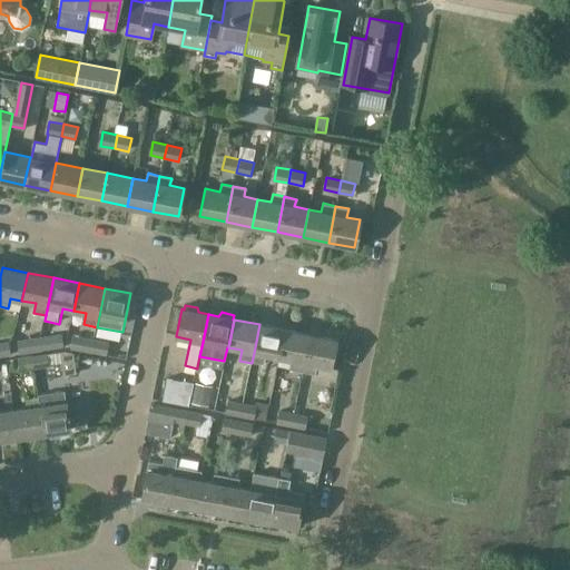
[(267,355),(279,357),(285,330),(259,324),(254,353),(252,363),(265,365),(267,355)]
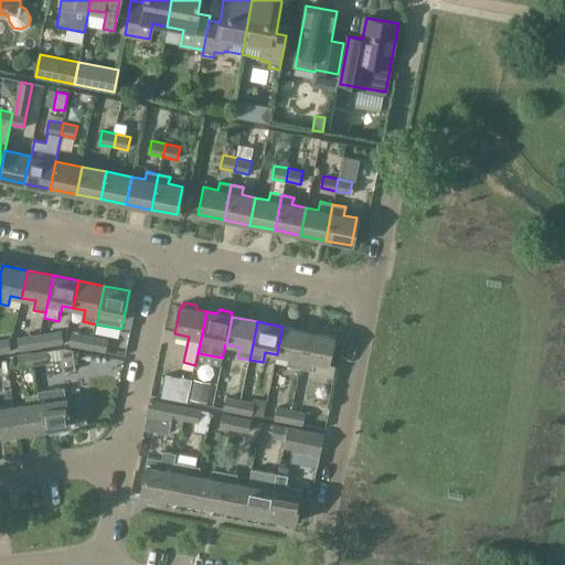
[(287,366),(300,369),(308,332),(283,327),(277,354),(289,356),(287,366)]
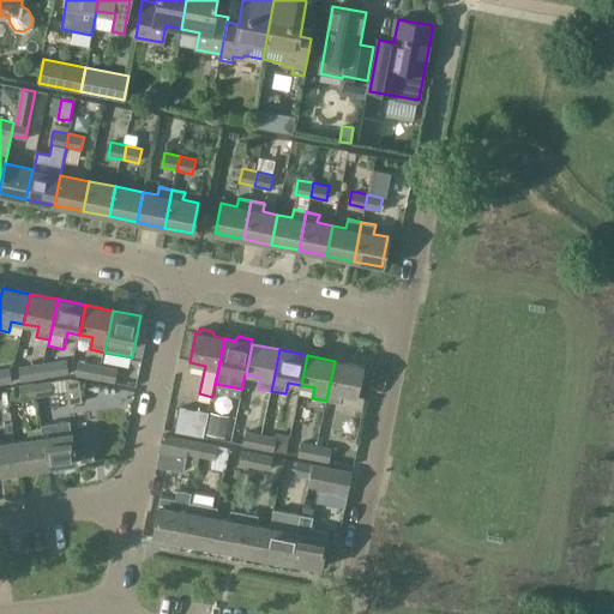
[(67,360),(43,363),(44,379),(70,375),(67,360)]
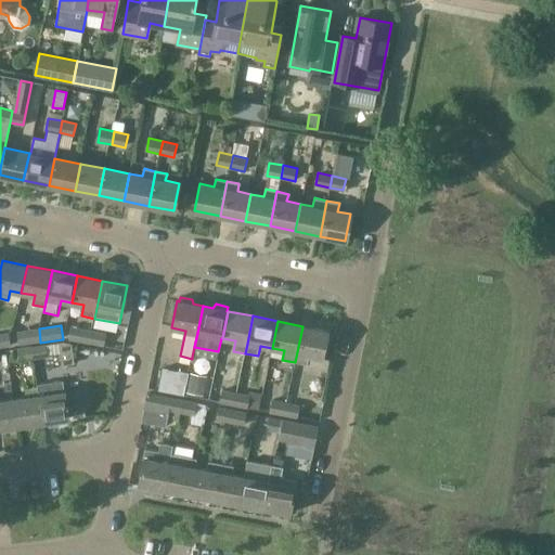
[(69,338),(89,343),(92,331),(72,326),(69,338)]
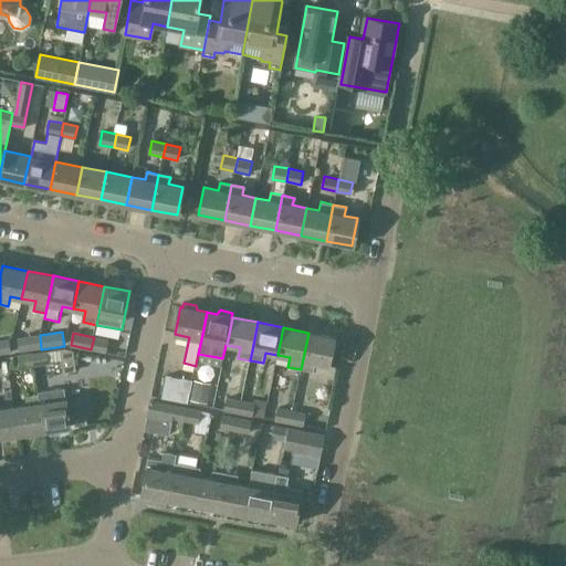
[(308,333),(301,369),(314,371),(315,363),(328,366),(334,338),(308,333)]
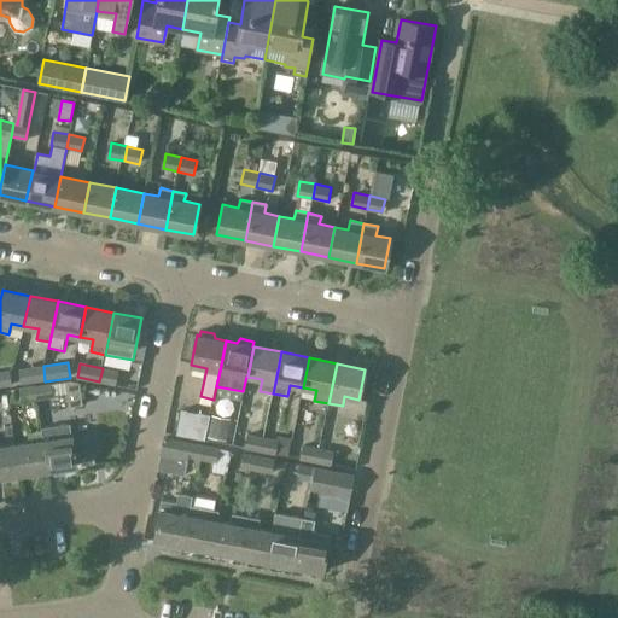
[(45,382),(44,366),(18,369),(21,385),(45,382)]
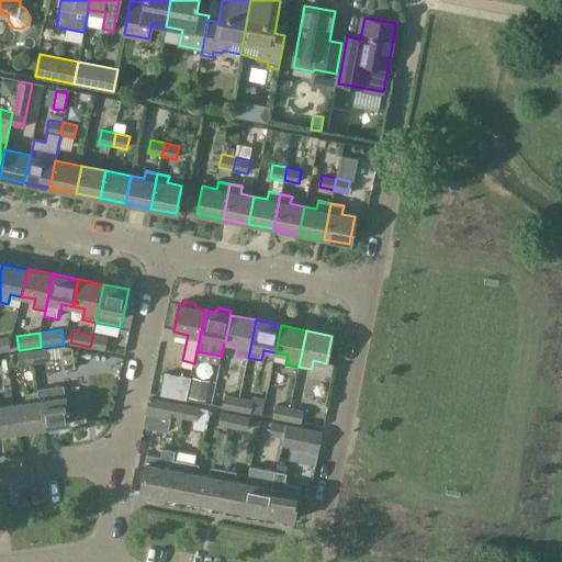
[(93,335),(90,347),(108,350),(110,338),(93,335)]
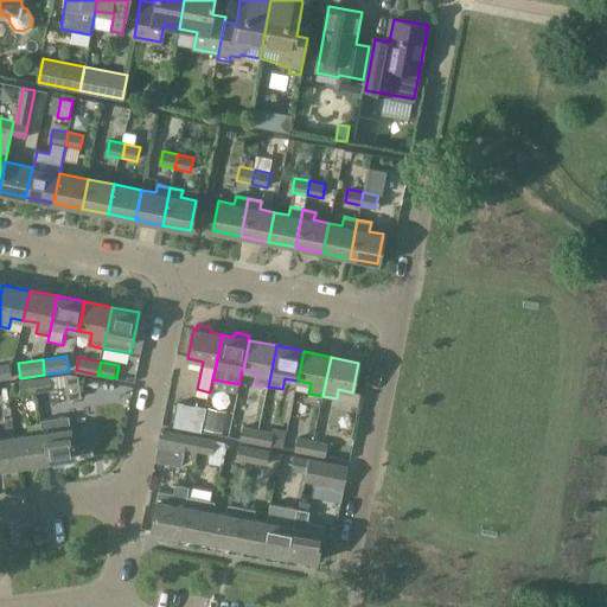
[(10,364),(0,365),(0,381),(12,379),(10,364)]
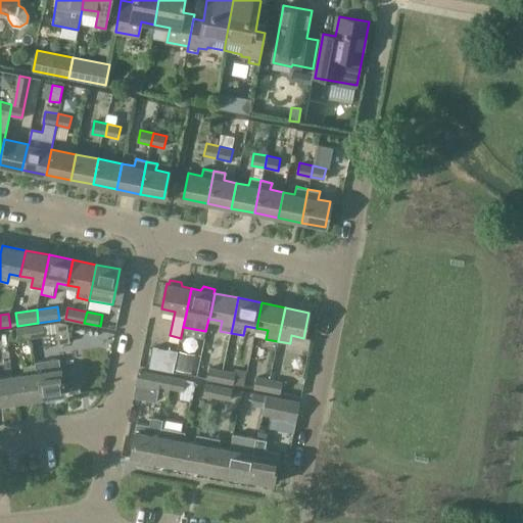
[(67,324),(59,322),(54,322),(58,344),(69,342),(67,324)]
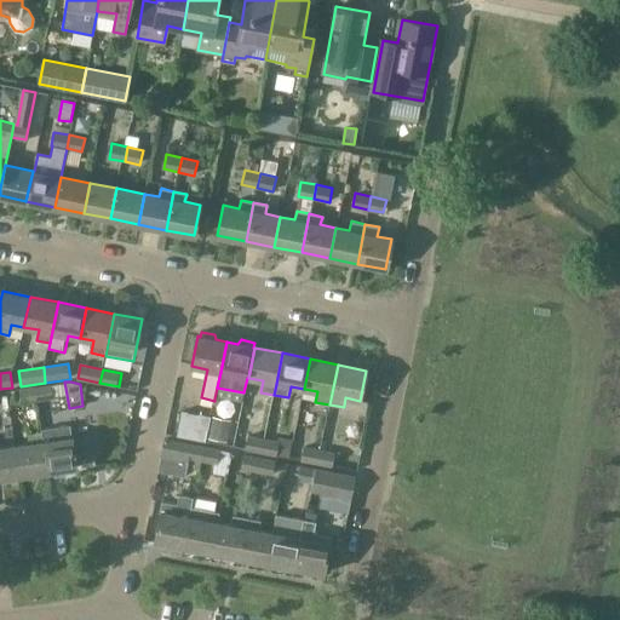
[(51,385),(35,388),(38,402),(53,400),(51,385)]
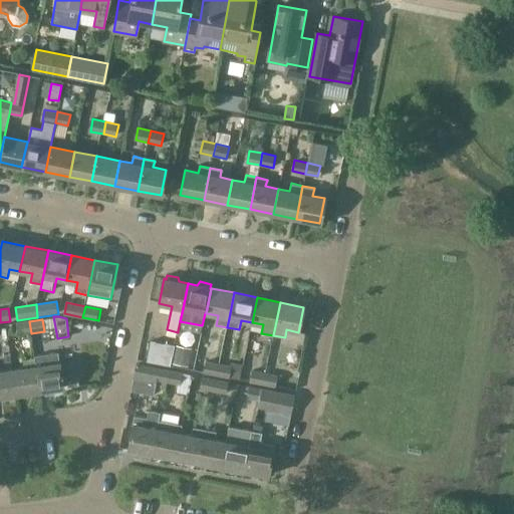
[(31,333),(29,321),(16,323),(18,335),(31,333)]
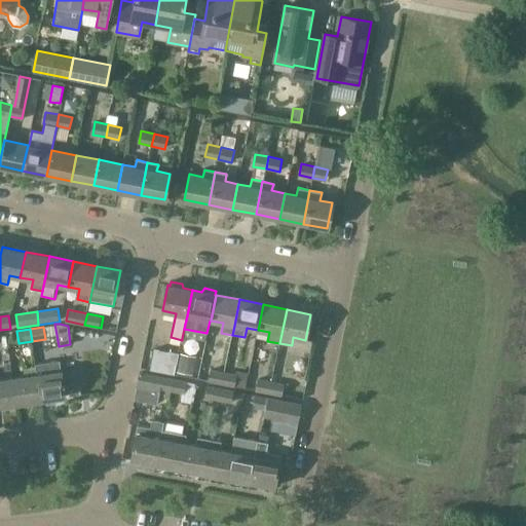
[(150,370),(175,375),(176,372),(177,364),(178,359),(179,353),(168,351),(168,352),(159,350),(159,349),(155,348),(150,370)]
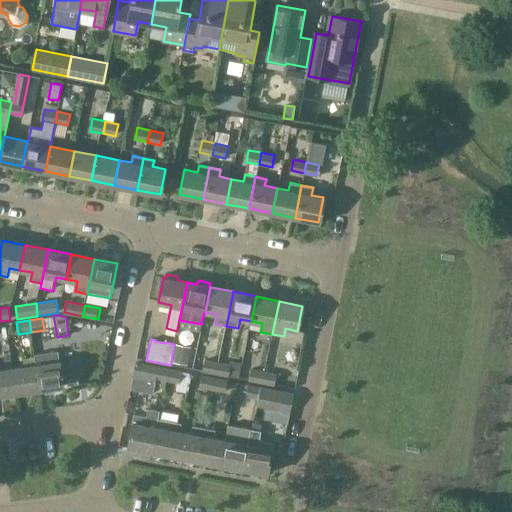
[(172,354),(171,362),(173,362),(173,365),(182,367),(183,364),(187,365),(190,352),(173,349),(172,354)]
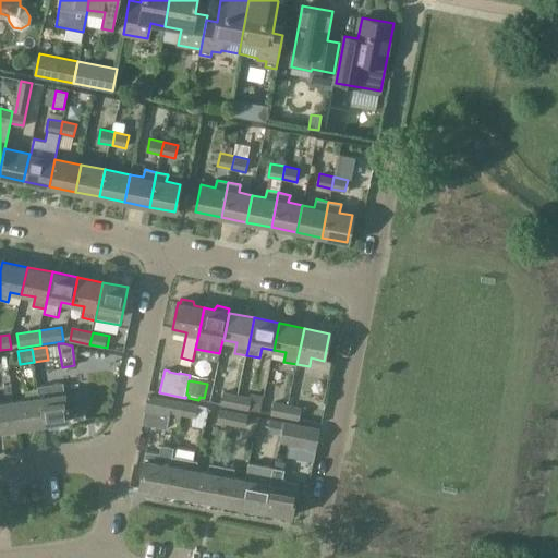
[(65,384),(38,388),(44,424),(69,421),(68,414),(86,412),(83,390),(67,392),(65,384)]
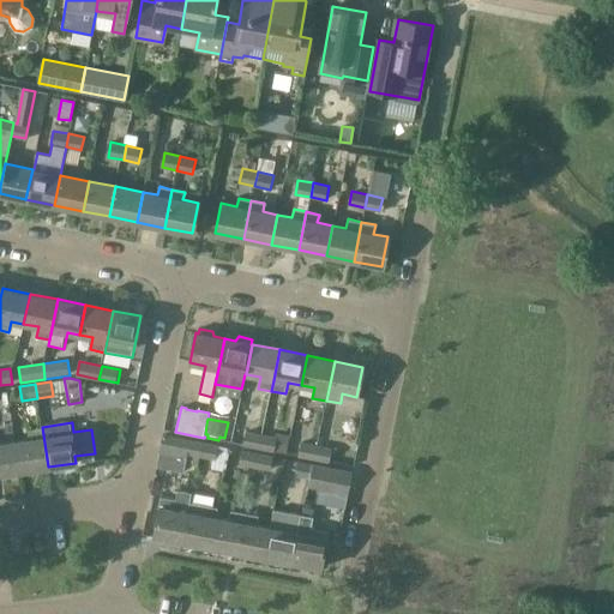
[(29,439),(14,440),(19,471),(48,467),(42,427),(28,429),(29,439)]
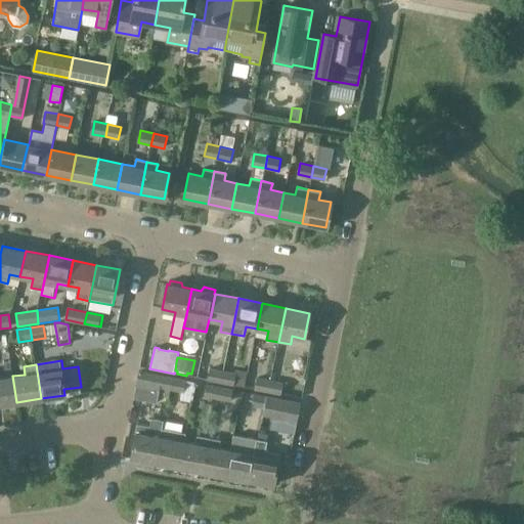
[(208,380),(221,382),(223,372),(210,368),(208,380)]
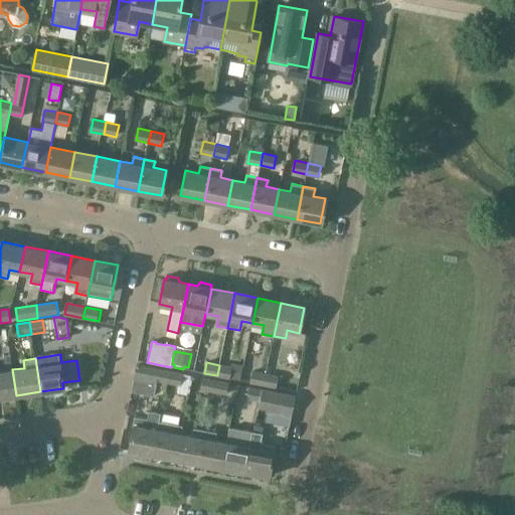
[(156,380),(167,382),(169,371),(137,365),(134,380),(155,385),(156,380)]
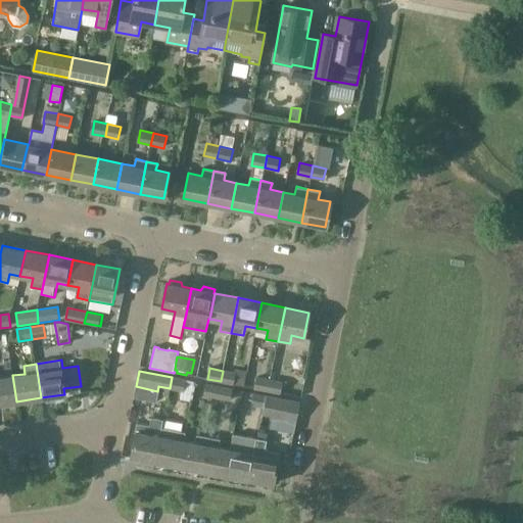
[(223,371),(221,381),(233,384),(236,373),(223,371)]
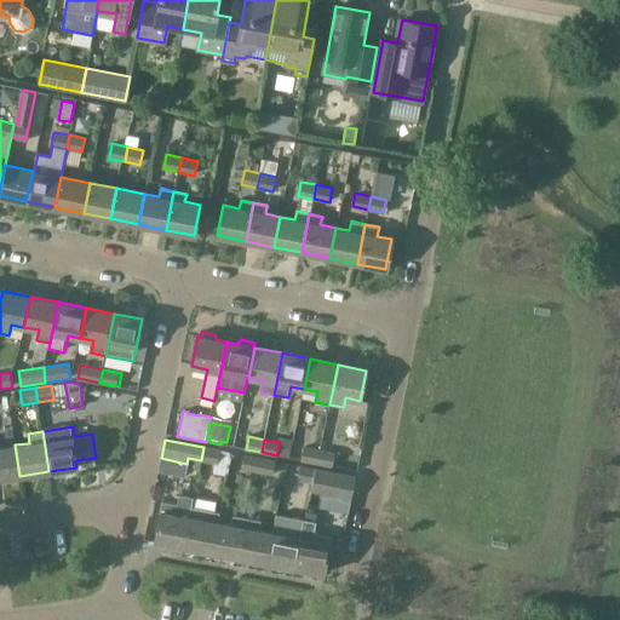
[(15,445),(0,447),(0,478),(19,476),(15,445)]
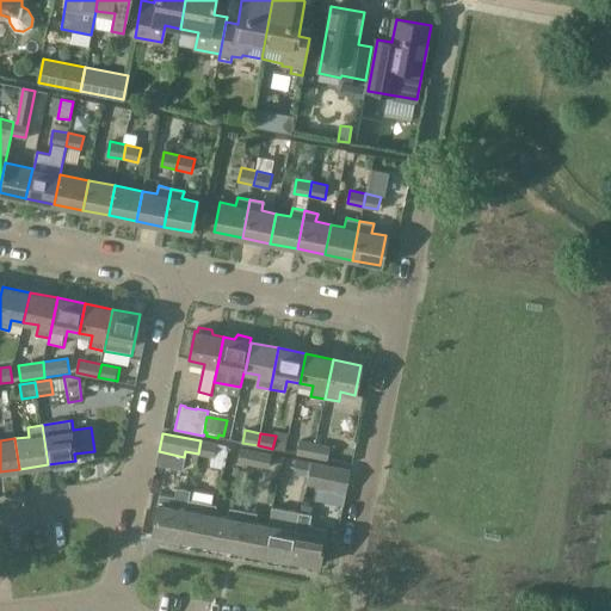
[(228,446),(201,440),(198,454),(213,457),(210,467),(223,469),(228,446)]
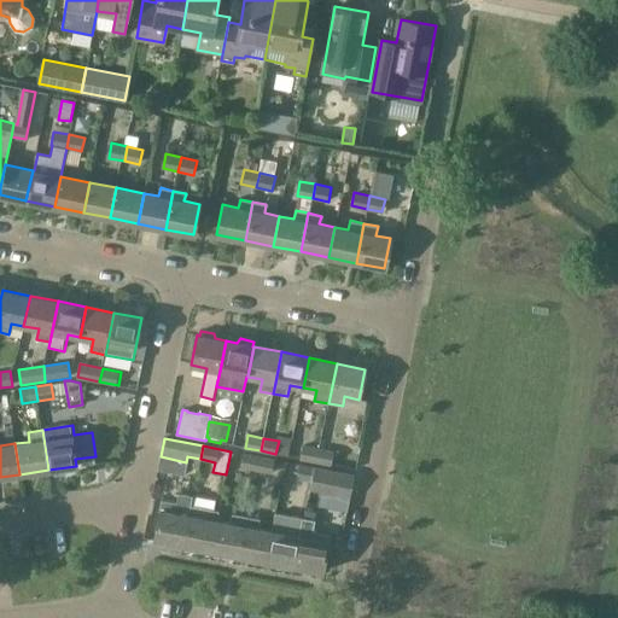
[(301,459),(316,462),(319,449),(303,445),(301,459)]
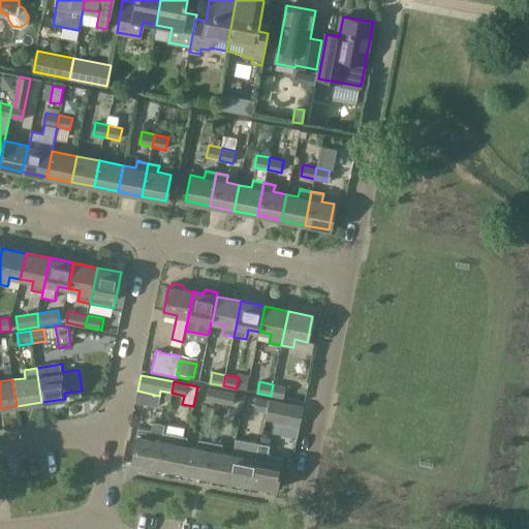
[(285,386),(273,384),(271,396),(283,398),(285,386)]
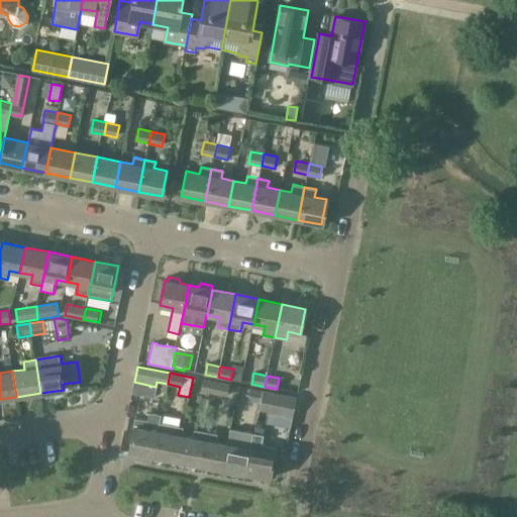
[(202,392),(214,394),(217,383),(204,381),(202,392)]
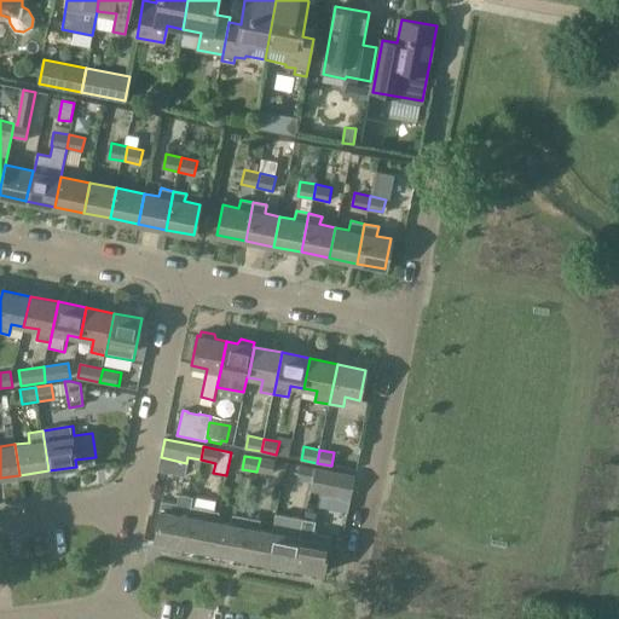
[(260,458),(256,472),(272,475),(275,462),(260,458)]
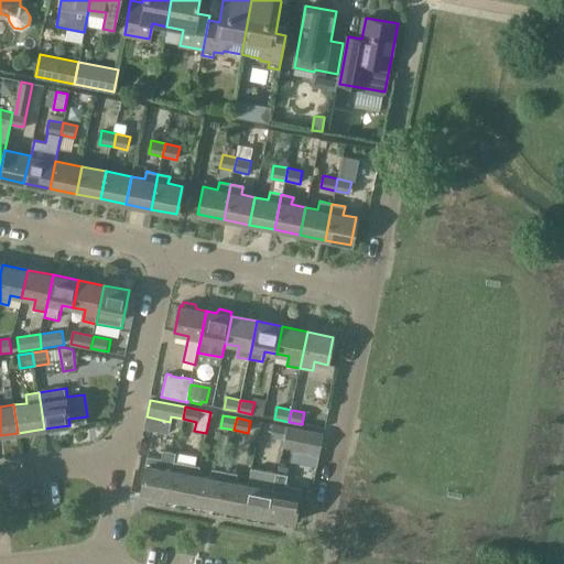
[(271,436),(284,438),(288,426),(273,424),(271,436)]
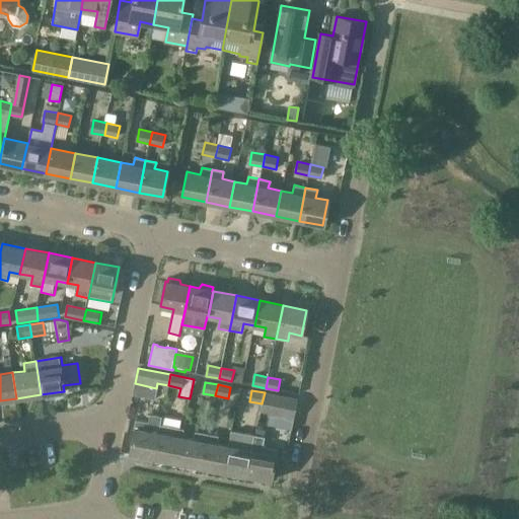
[(265,392),(262,403),(261,411),(284,416),(287,397),(265,392)]
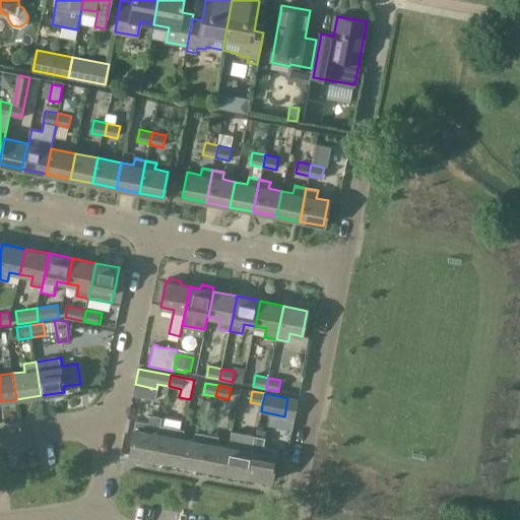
[(130,454),(153,459),(158,433),(159,426),(161,417),(150,414),(149,424),(136,420),(134,429),(130,454)]
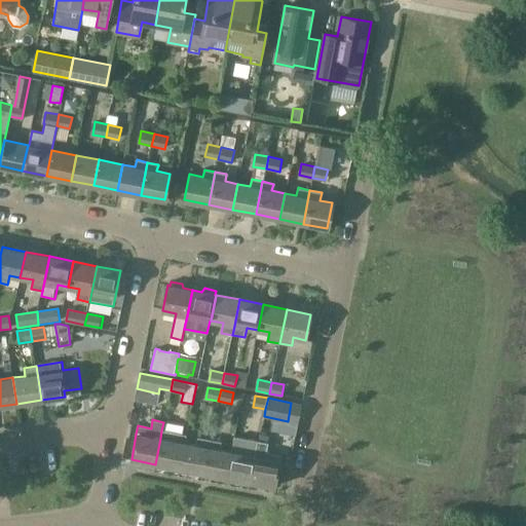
[(161,430),(160,438),(155,464),(179,468),(184,443),(185,435),(176,433),(161,430)]
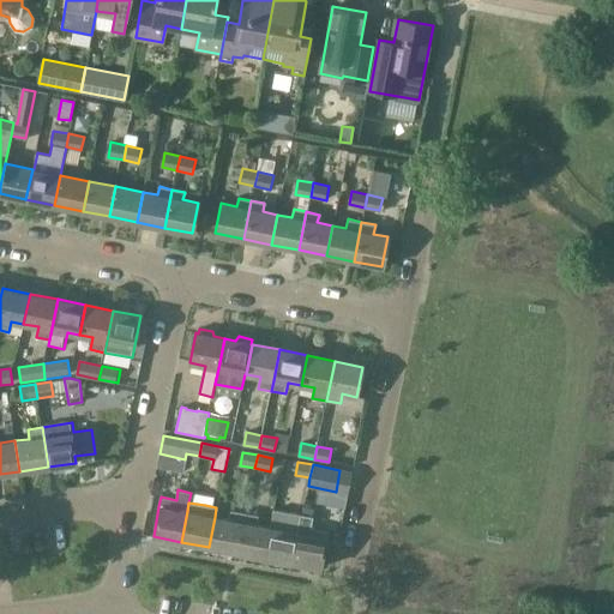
[(271,528),(265,558),(293,563),(302,515),(288,512),(274,510),(271,528)]
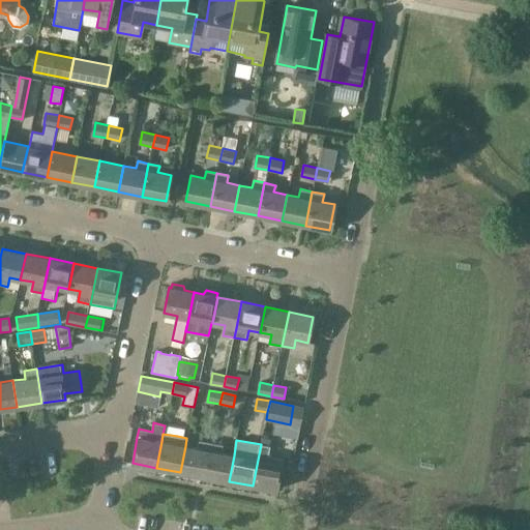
[(180,472),(204,477),(209,450),(210,444),(200,442),(199,448),(185,446),(180,472)]
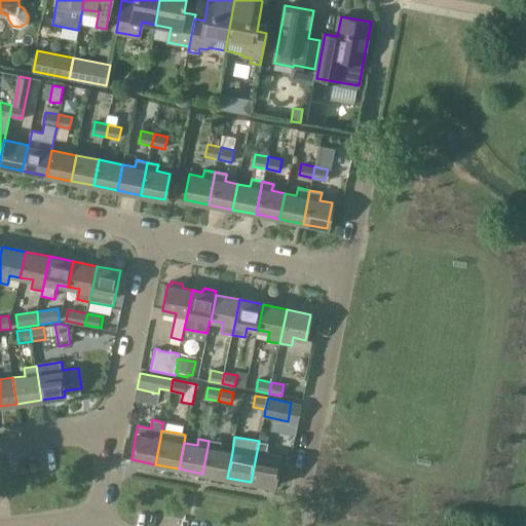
[(202,474),(227,478),(232,452),(221,449),(223,443),(209,441),(208,447),(202,474)]
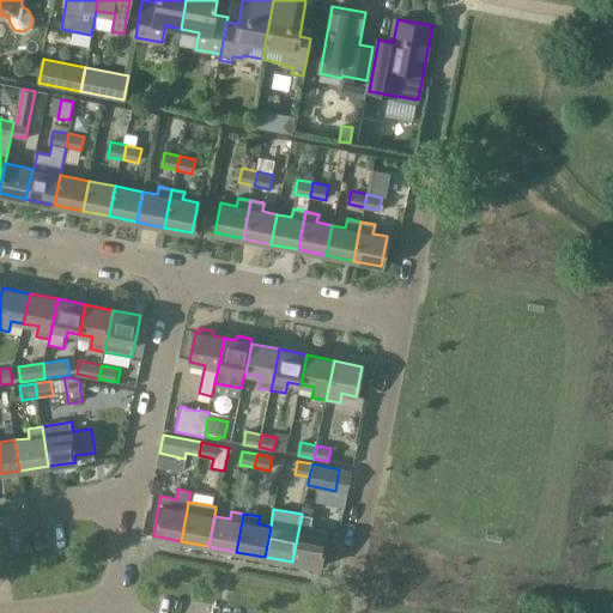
[(302,514),(292,562),(320,566),(327,529),(310,527),(313,516),(302,514)]
